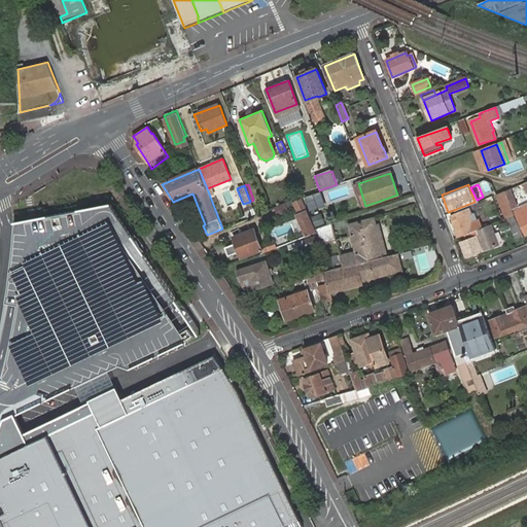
[(343,186),(305,198),(307,205),(323,200),(323,201),(345,195),(343,186)]
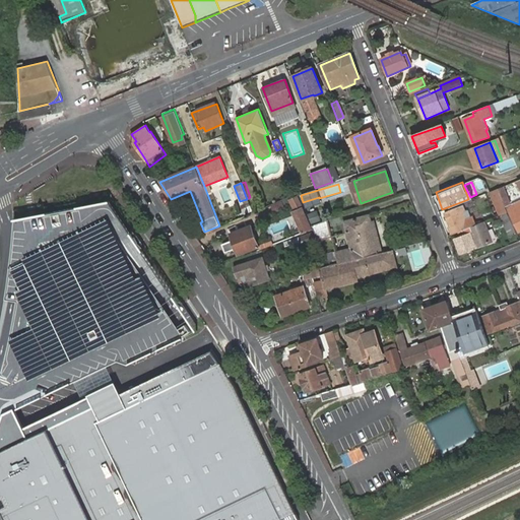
[(507,212),(508,212),(497,189),(491,191),(501,214),(502,214),(507,212)]
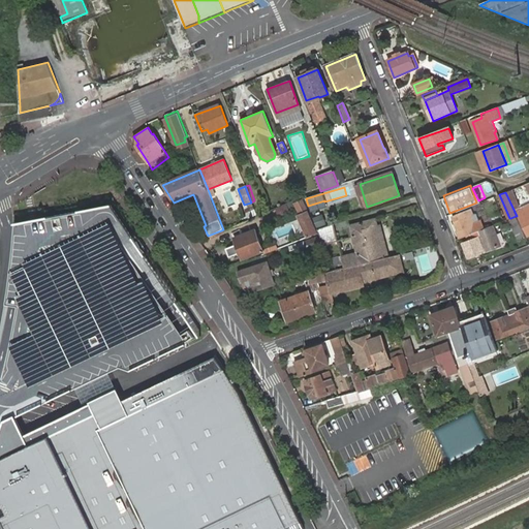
[(298,216),(308,237),(316,234),(302,200),(293,204),(300,215),(298,216)]
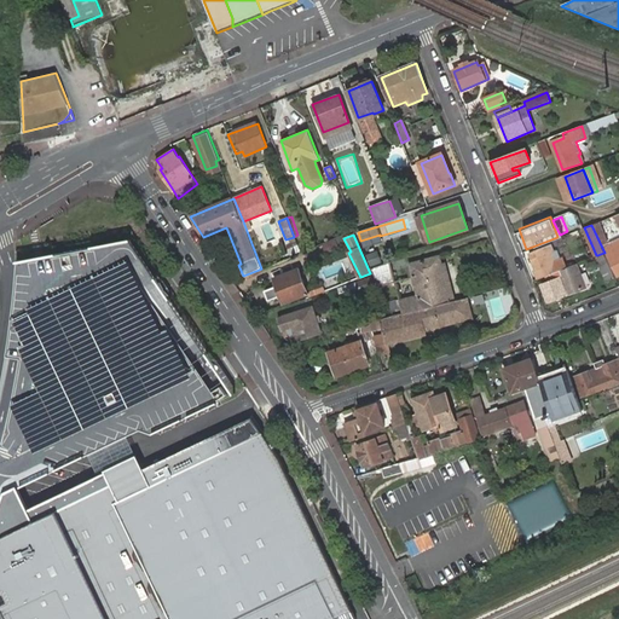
[(334,239),(322,244),(325,254),(337,249),(334,239)]
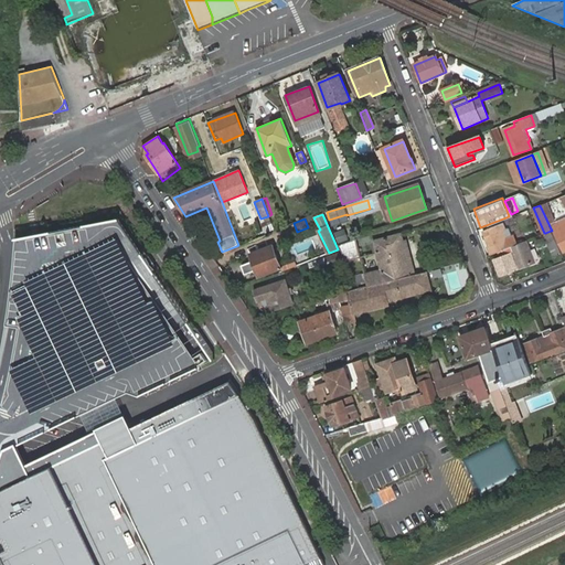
[(564,220),(552,226),(564,252),(564,251),(564,220)]
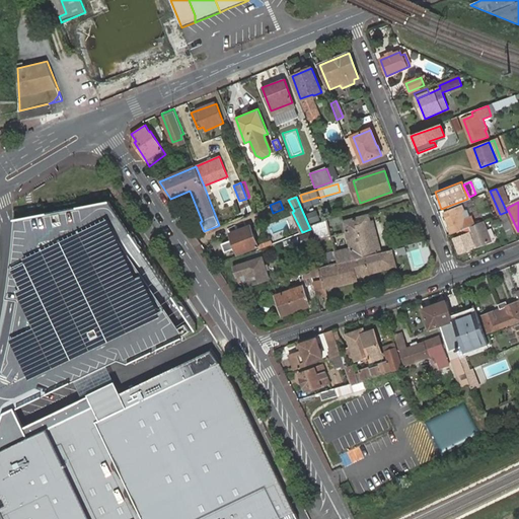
[(448,227),(451,234),(457,231),(477,223),(478,223),(477,220),(474,221),(472,217),(464,220),(461,213),(464,212),(462,206),(445,213),(449,226),(448,227)]
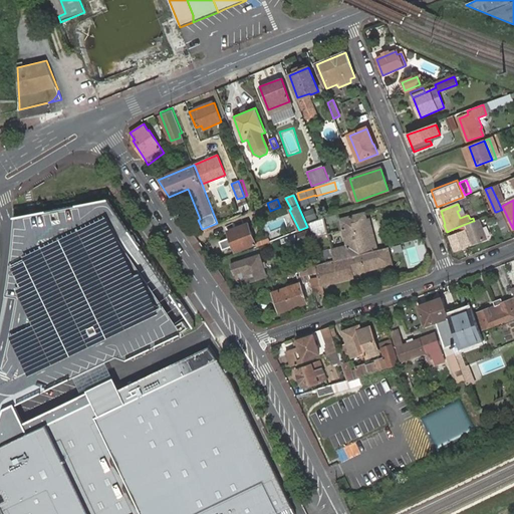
[(509,227),(501,210),(496,212),(503,229),(509,227)]
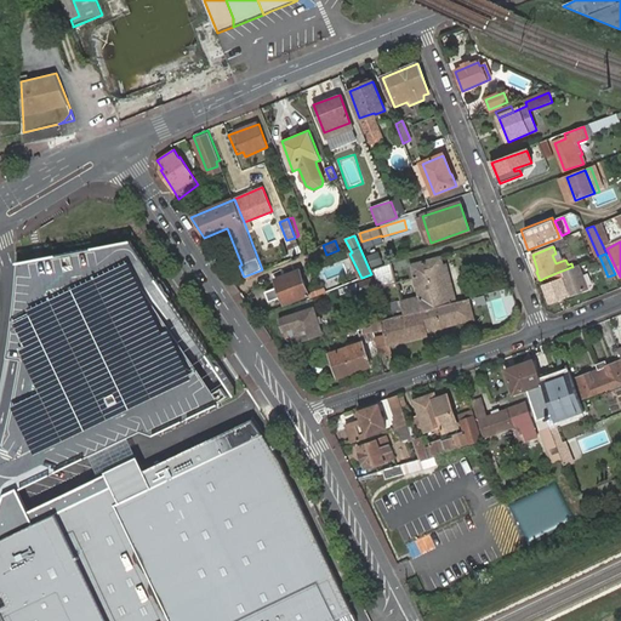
[(405,314),(457,301),(446,263),(443,265),(440,257),(412,265),(420,297),(402,301),(405,314)]
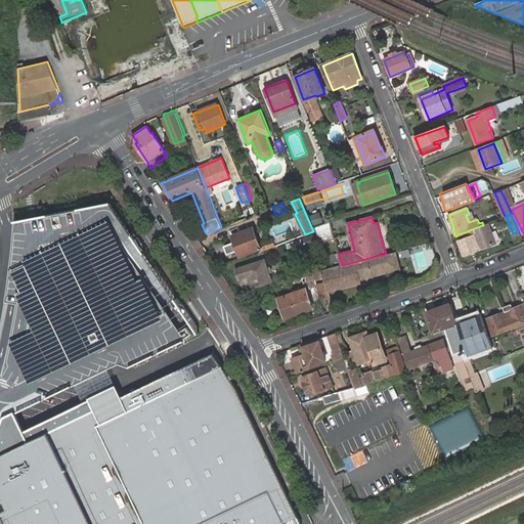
[(331,222),(314,227),(316,231),(321,243),(335,238),(331,222)]
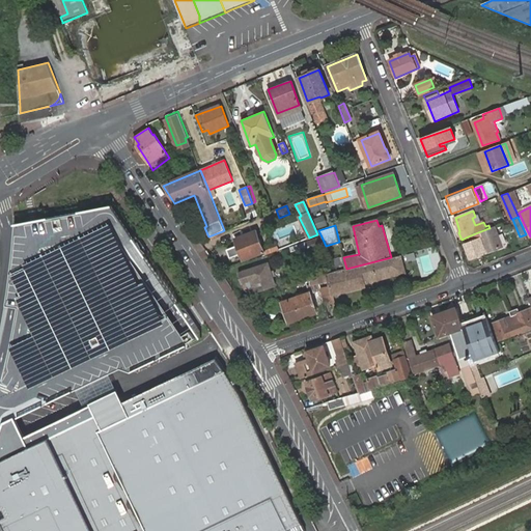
[(488,228),(468,236),(471,243),(465,245),(470,259),(497,250),(488,228)]
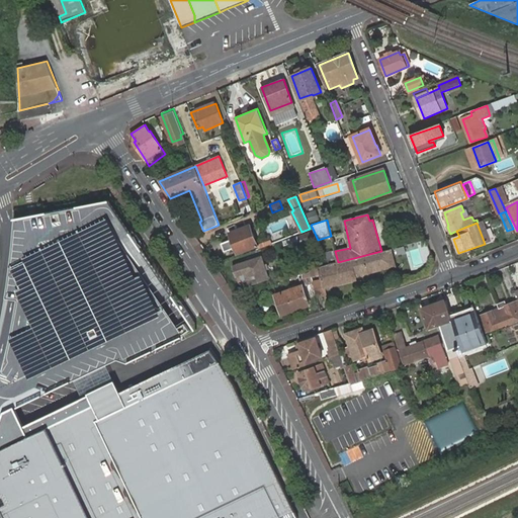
[(228,241),(232,249),(235,247),(238,254),(258,246),(250,225),(229,232),(232,239),(228,241)]
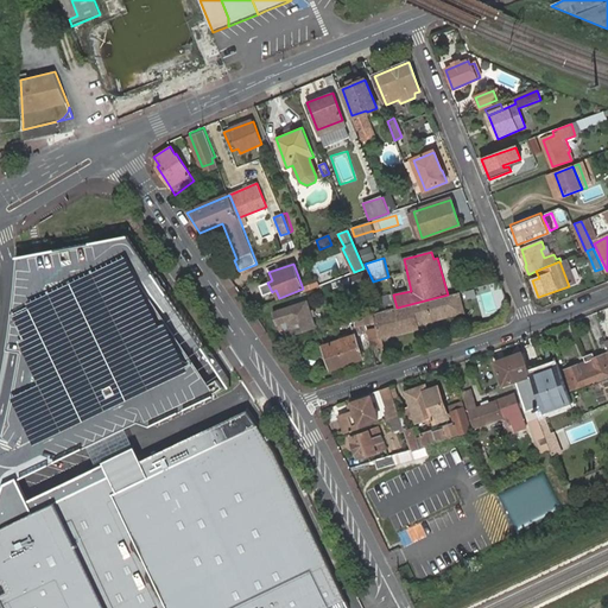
[(354,274),(331,283),(335,292),(358,284),(354,274)]
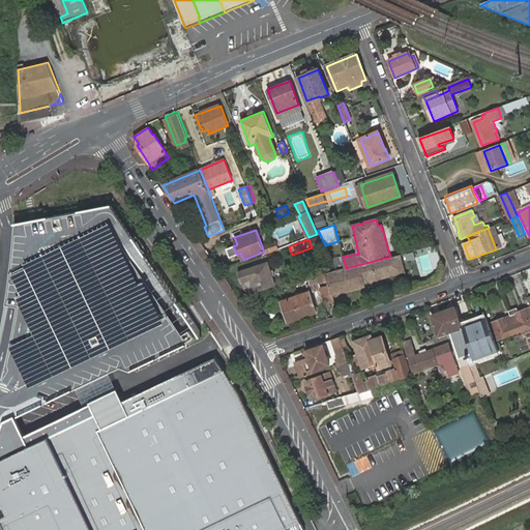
[(405,271),(401,255),(390,257),(346,268),(337,270),(317,275),(318,278),(319,283),(325,282),(324,278),(329,277),(332,293),(365,285),(364,282),(405,271)]
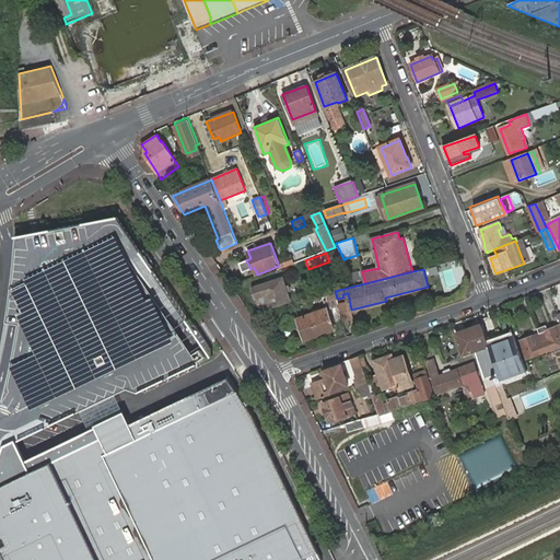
[(251,288),(255,300),(257,300),(258,305),(265,308),(269,307),(270,307),(290,302),(283,278),(251,288)]
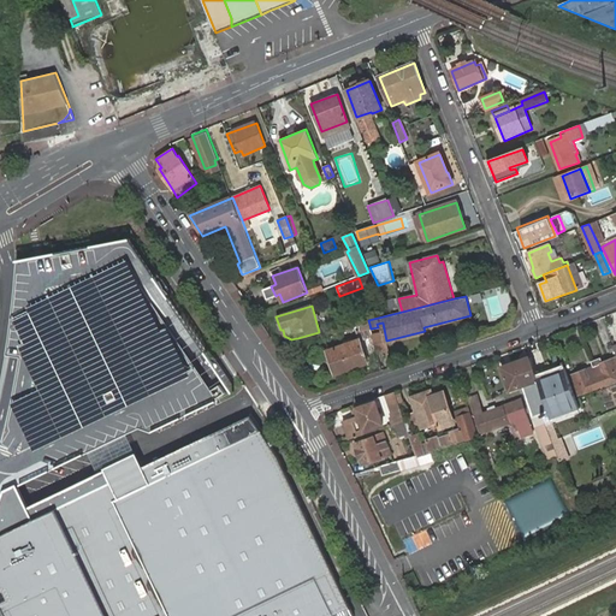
[(360,341),(335,349),(338,360),(332,362),(336,374),(368,363),(360,341)]
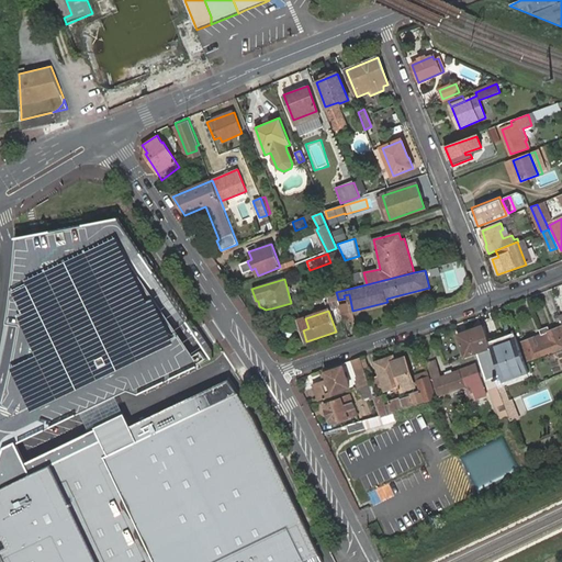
[(528,360),(544,353),(549,352),(551,351),(561,346),(561,328),(561,327),(557,329),(557,328),(548,332),(549,333),(536,338),(535,337),(525,340),(526,341),(520,344),(528,360)]
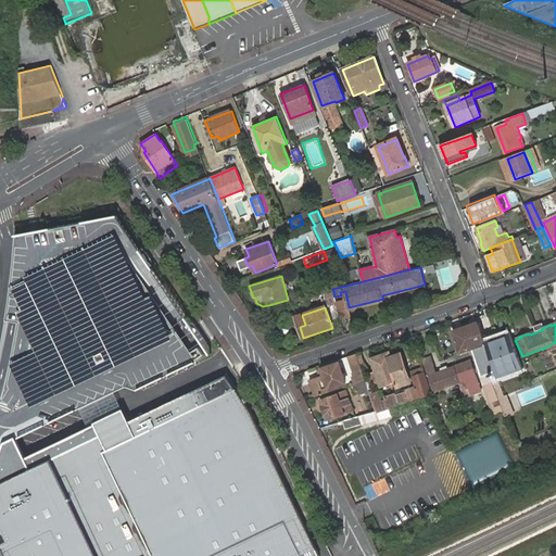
[(496,371),(487,344),(485,341),(481,327),(474,329),(472,326),(453,332),(460,353),(472,349),(481,376),(496,371)]
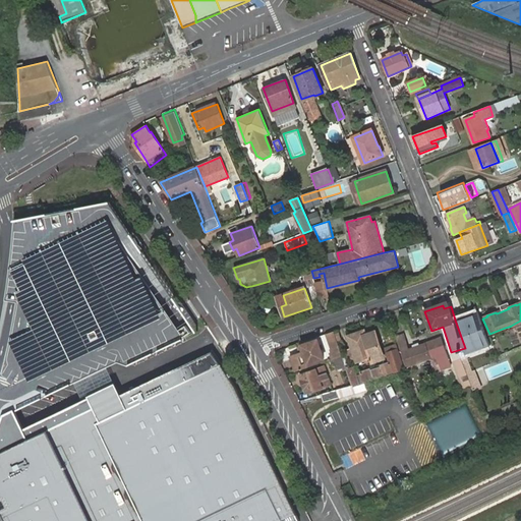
[(478,311),(455,320),(456,323),(465,348),(467,354),(490,346),(478,311)]
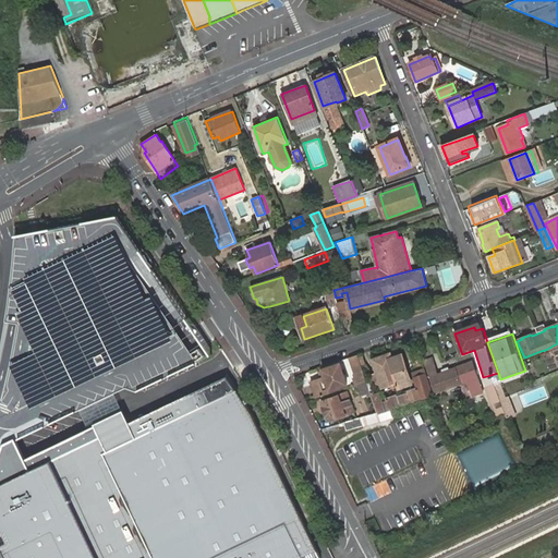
[(361,383),(367,380),(359,354),(351,358),(355,371),(358,371),(361,383)]
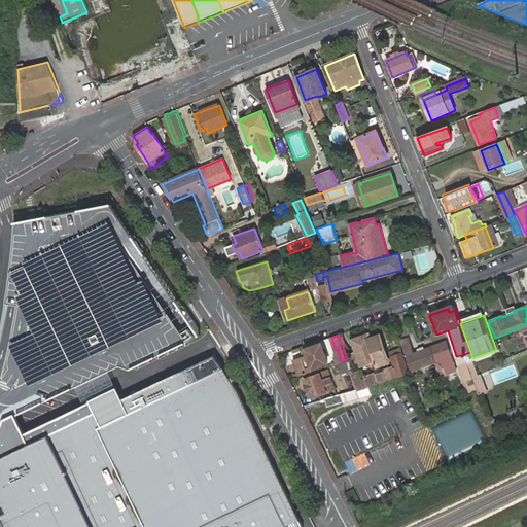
[(364,336),(351,340),(360,366),(374,361),(376,367),(390,363),(380,335),(365,340),(364,336)]
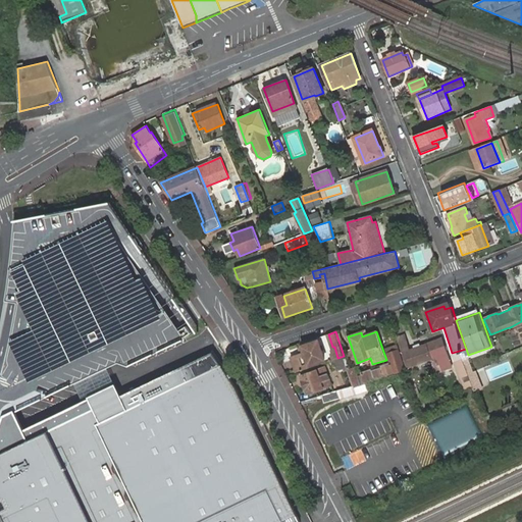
[(444,340),(437,342),(428,345),(410,350),(405,334),(399,337),(409,367),(432,359),(437,373),(453,368),(444,340)]
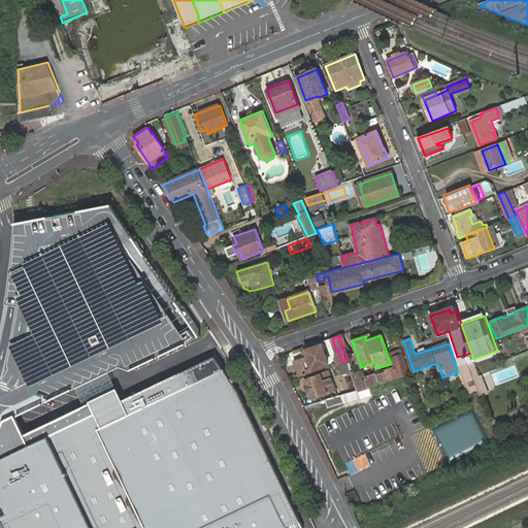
[(296,362),(300,375),(323,368),(321,365),(328,363),(322,344),(305,351),(307,357),(305,359),(296,362)]
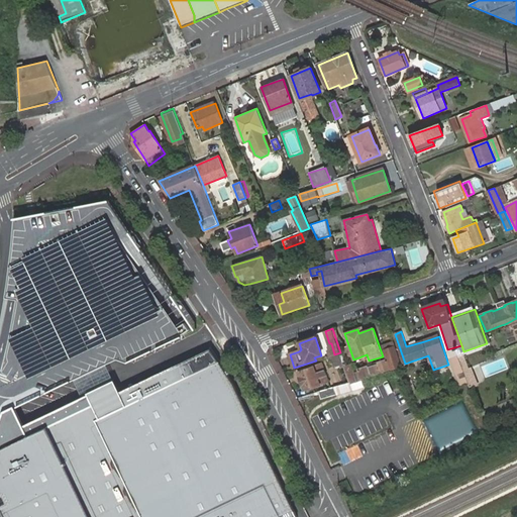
[(391,369),(391,371),(401,367),(394,347),(385,350),(388,359),(391,369)]
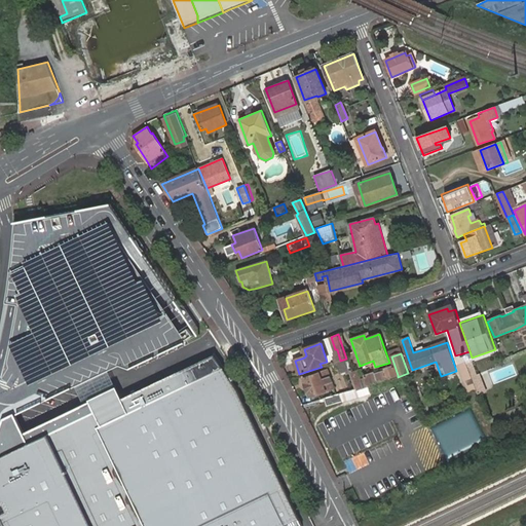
[(0,474),(0,504),(9,525),(300,525),(217,355),(122,402),(116,389),(109,393),(104,393),(101,397),(92,401),(98,413),(6,456),(0,474)]
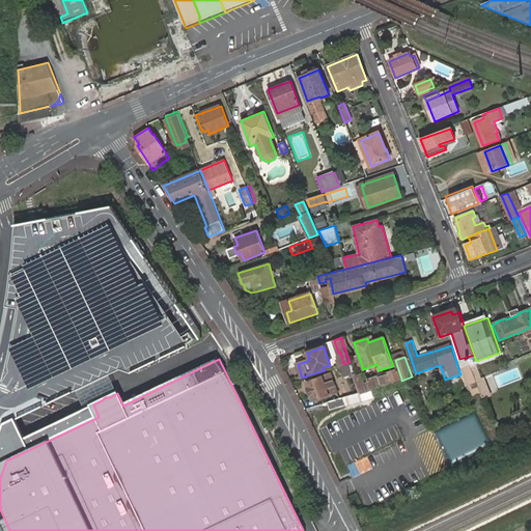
[(367,391),(401,379),(398,369),(387,373),(388,375),(379,379),(378,376),(368,380),(369,385),(365,386),(367,391)]
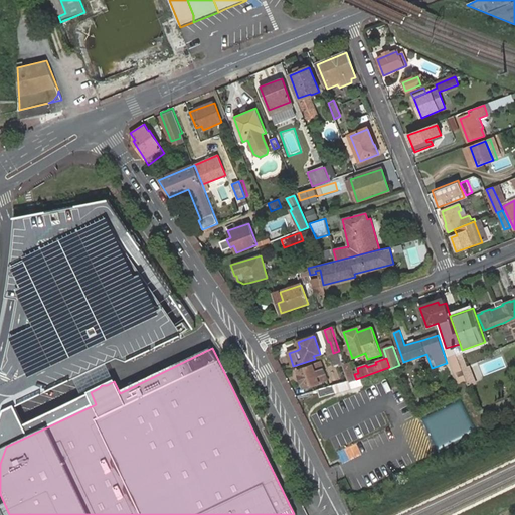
[(296,371),(303,388),(323,381),(319,369),(314,370),(312,365),(296,371)]
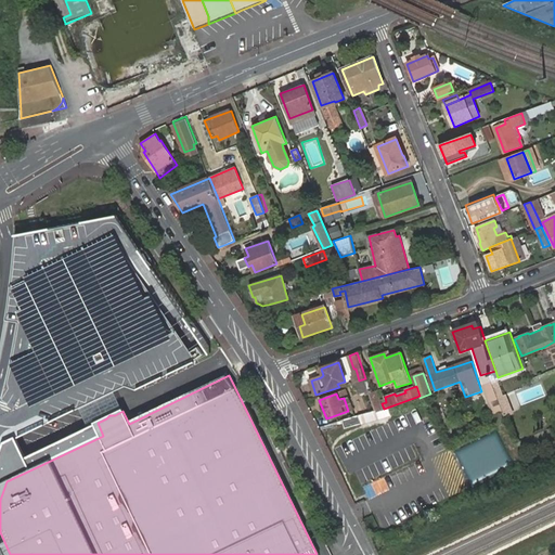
[(360,425),(389,417),(388,411),(376,414),(375,410),(358,415),(360,425)]
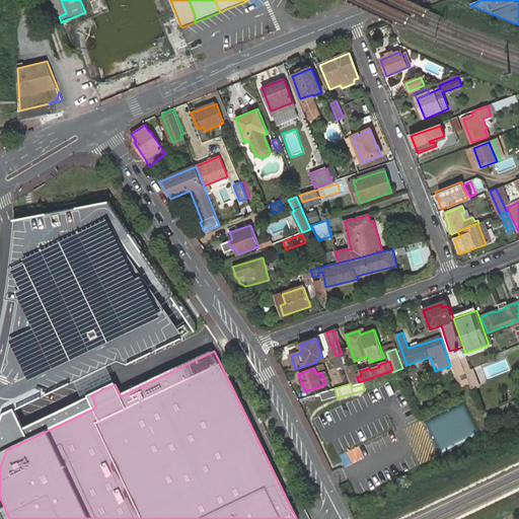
[(320,400),(337,397),(335,388),(319,393),(320,400)]
